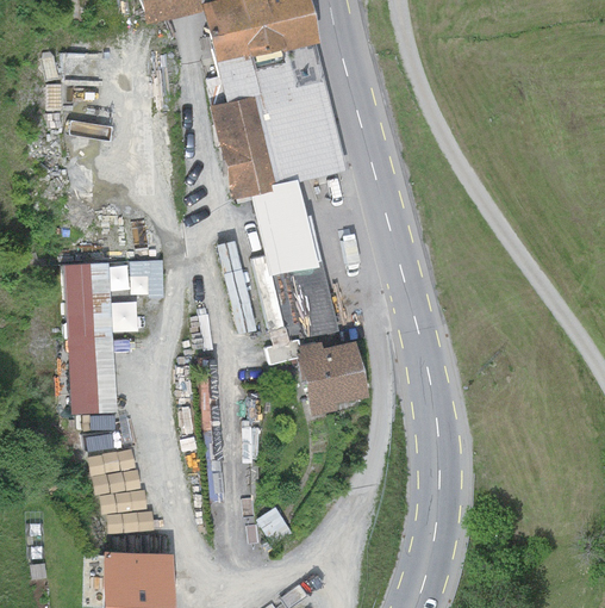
[(139,0),(145,23),(200,10),(198,0),(139,0)]
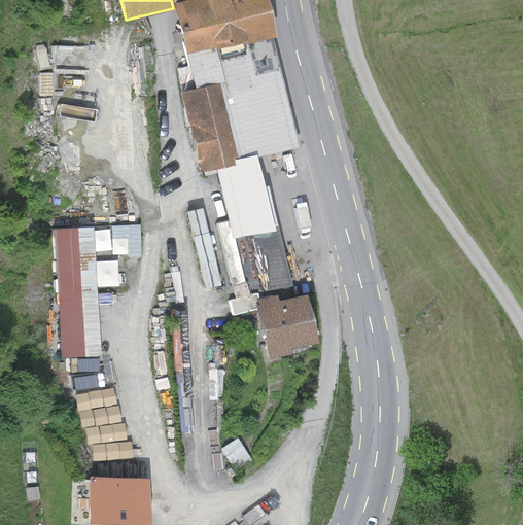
[(185,0),(174,3),(187,56),(272,35),(263,0),(185,0)]
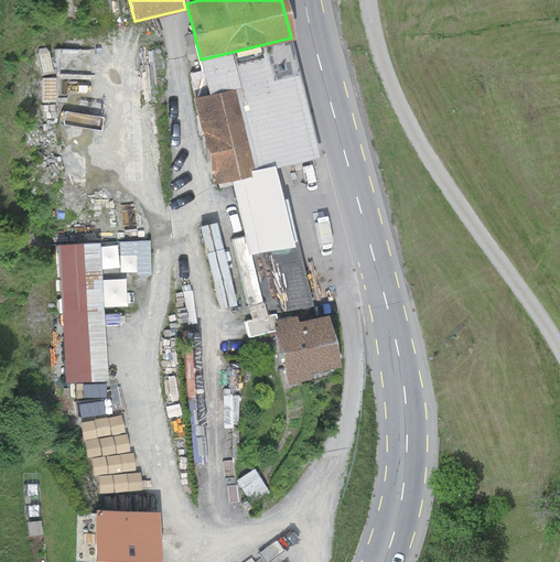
[(210,94),(194,98),(216,183),(233,179),(273,169),(321,158),(291,38),(201,60),(210,94)]
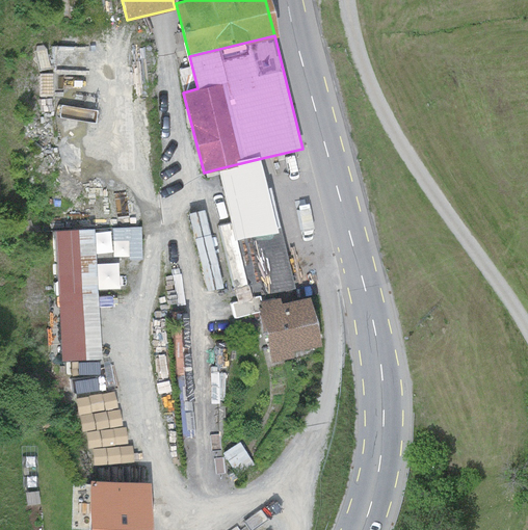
[(258,159),(219,168),(237,240),(261,234),(276,294),(295,289),(270,187),(265,189),(258,159)]
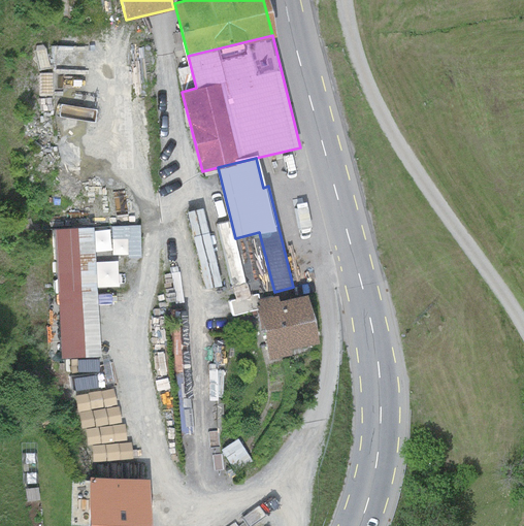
[(94,226),(55,228),(62,358),(101,355),(94,226)]
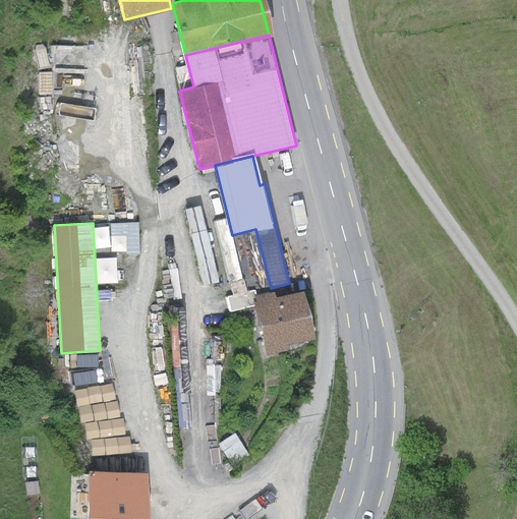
[(257,300),(254,301),(268,355),(290,350),(289,345),(313,339),(301,292),(275,298),(274,291),(256,295),(257,300)]
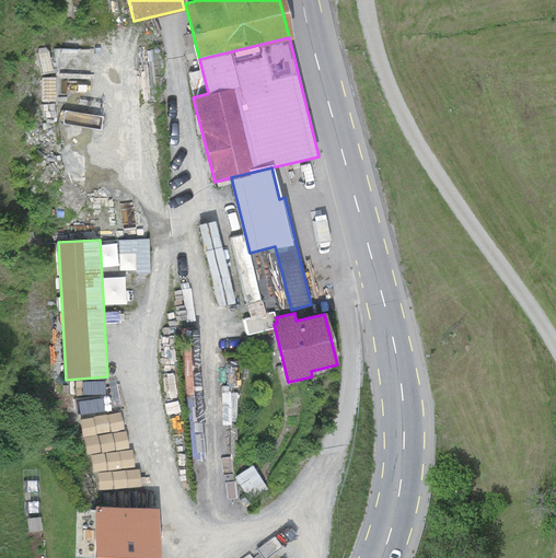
[(154,557),(157,510),(96,508),(94,557),(154,557)]
